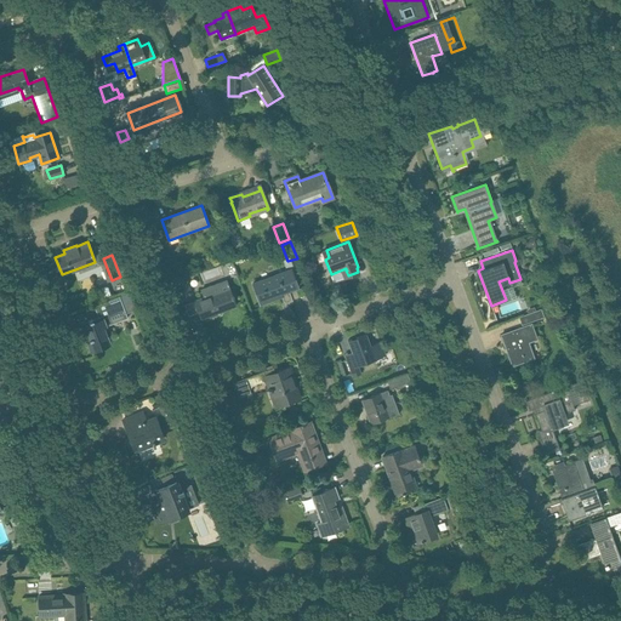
[(277,295),(297,288),(291,269),(252,284),(260,305),(278,298),(277,295)]
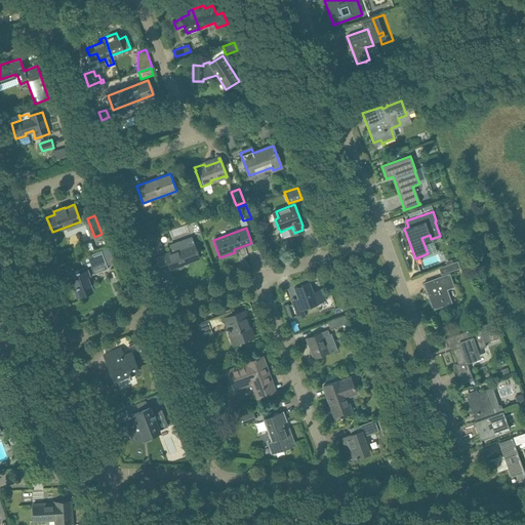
[(156,233),(148,236),(154,251),(161,248),(156,233)]
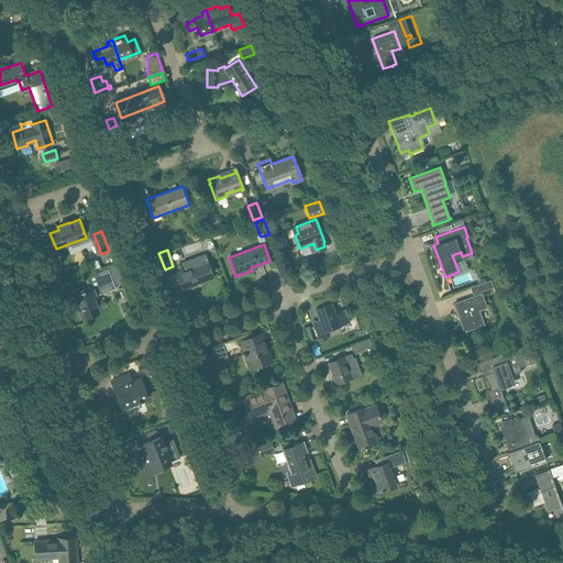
[(183,263),(185,269),(176,273),(183,290),(192,287),(192,286),(213,277),(211,271),(212,271),(209,263),(208,263),(208,261),(200,264),(198,257),(183,263)]
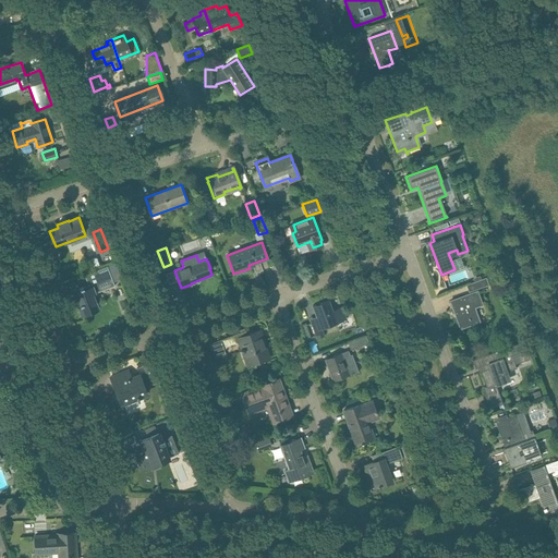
[(95,271),(99,281),(111,277),(111,275),(107,266),(95,271)]
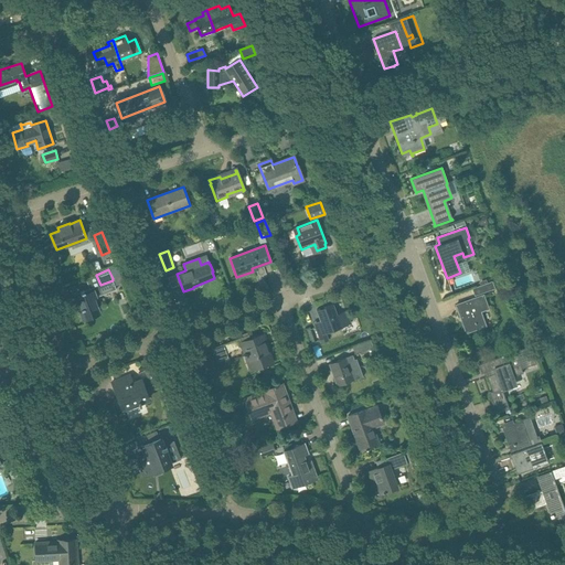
[(120,275),(113,278),(113,280),(115,286),(123,283),(120,275)]
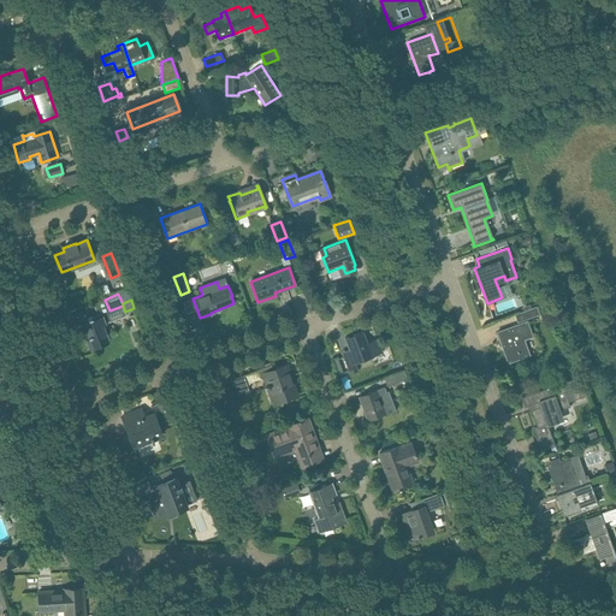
[(537,307),(515,315),(517,323),(539,315),(537,307)]
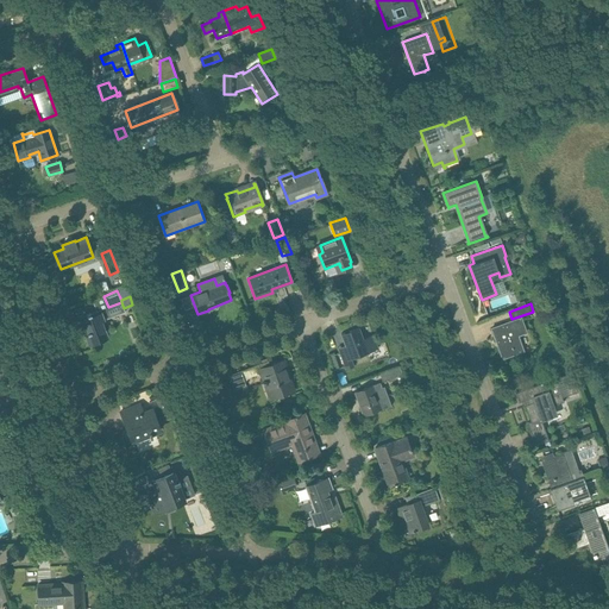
[(101,309),(81,318),(88,333),(86,333),(89,345),(107,338),(101,321),(106,319),(101,309)]
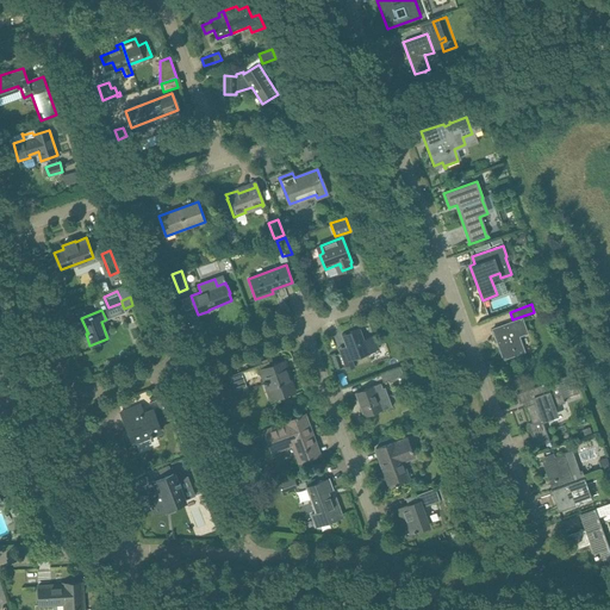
[(500,343),(505,358),(524,352),(518,336),(527,332),(522,318),(492,329),(498,343),(500,343)]
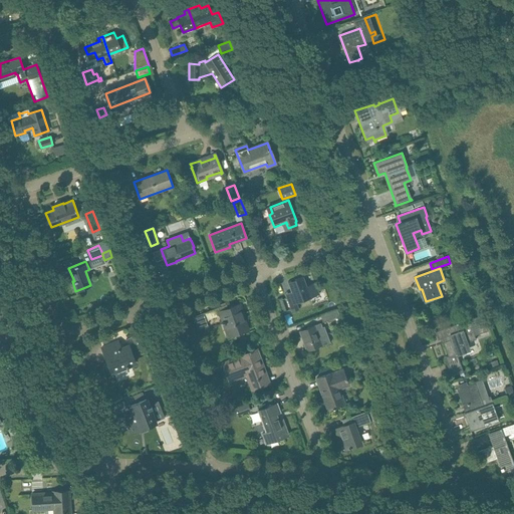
[(292,295),(286,297),(292,312),(298,309),(296,303),(317,295),(315,291),(317,290),(314,283),(306,286),(303,276),(288,282),(292,295)]
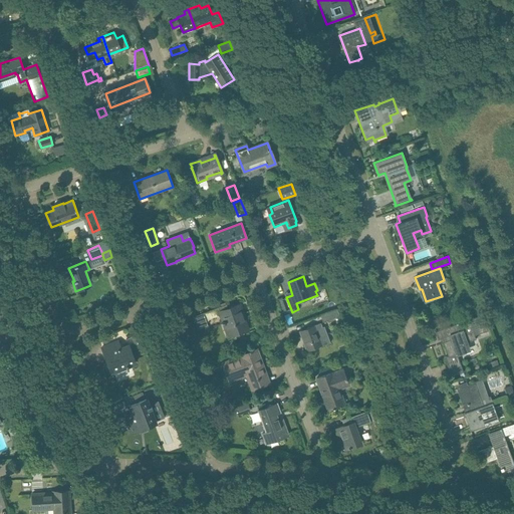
[(226,304),(218,308),(222,321),(221,321),(222,323),(227,322),(232,335),(235,334),(235,335),(243,332),(242,331),(248,329),(242,314),(243,313),(240,304),(228,308),(226,304)]
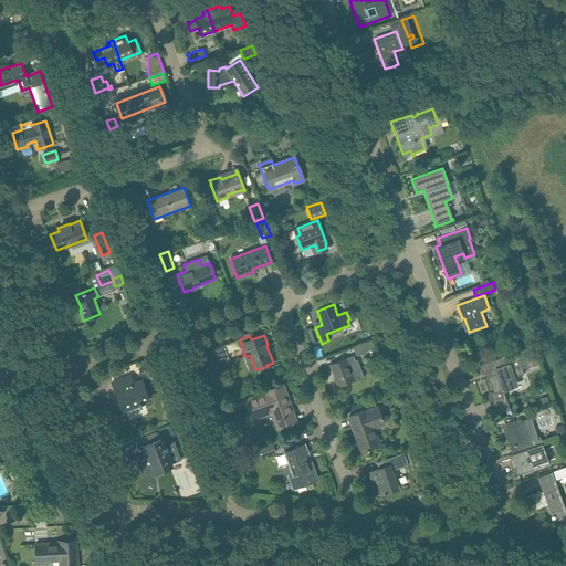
[(356,355),(374,348),(371,341),(353,347),(356,355)]
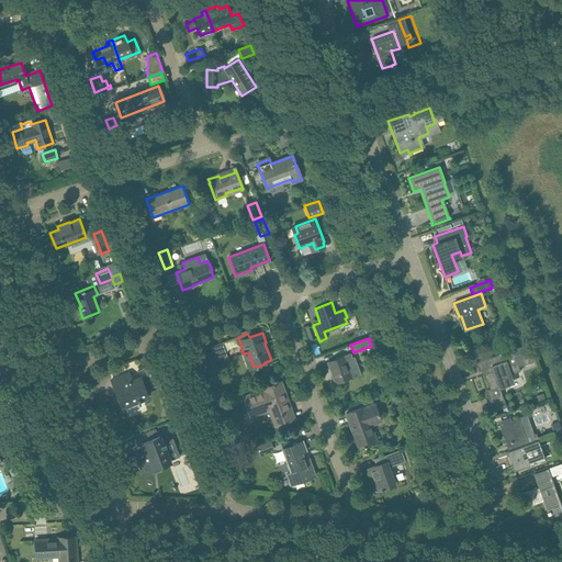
[(227,357),(222,343),(211,347),(215,360),(227,357)]
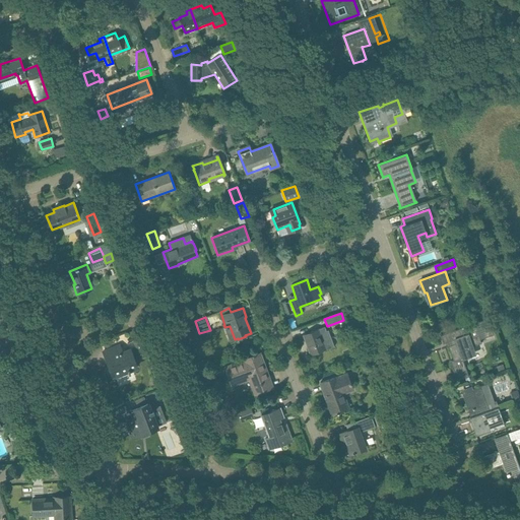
[(447,342),(453,361),(449,362),(454,374),(462,371),(465,378),(469,377),(462,358),(474,352),(472,346),(481,343),(479,338),(493,333),(488,318),(464,327),(463,326),(461,327),(462,328),(440,335),(443,343),(447,342)]
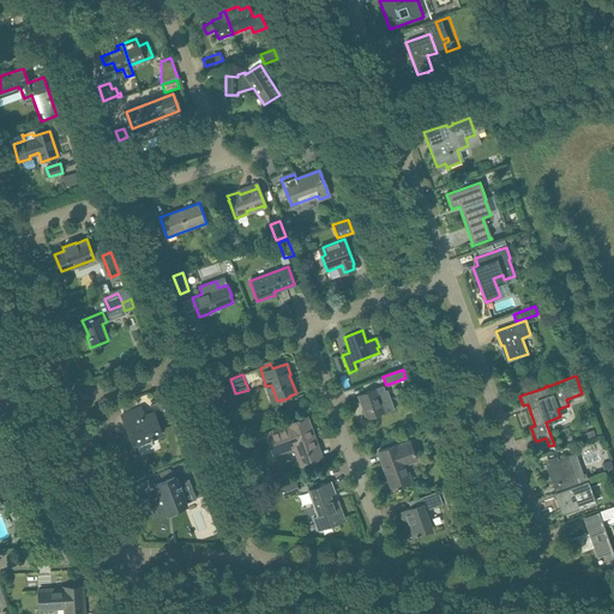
[(384,405),(391,402),(386,391),(385,392),(383,386),(357,396),(366,420),(385,413),(383,405),(384,405)]
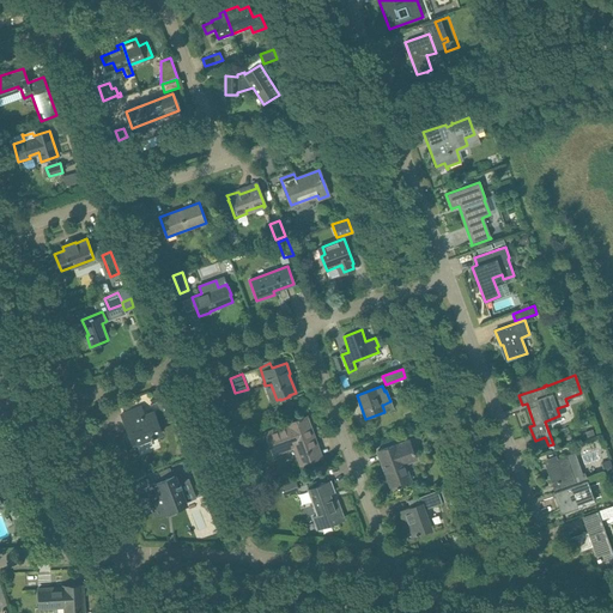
[(164,420),(173,417),(165,399),(157,402),(164,420)]
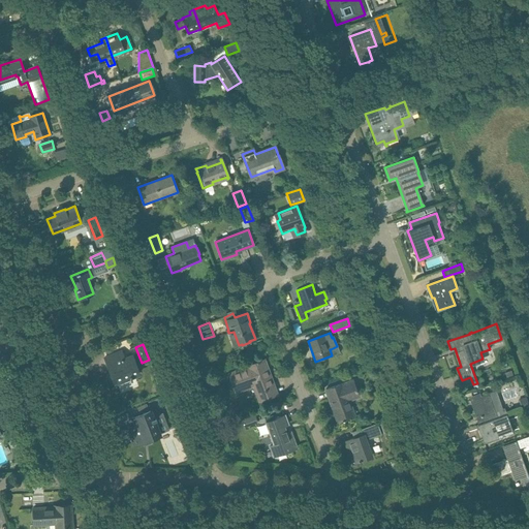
[(124,359),(122,351),(104,358),(110,372),(112,371),(117,383),(117,382),(130,377),(131,378),(132,377),(132,376),(139,373),(132,355),(124,359)]
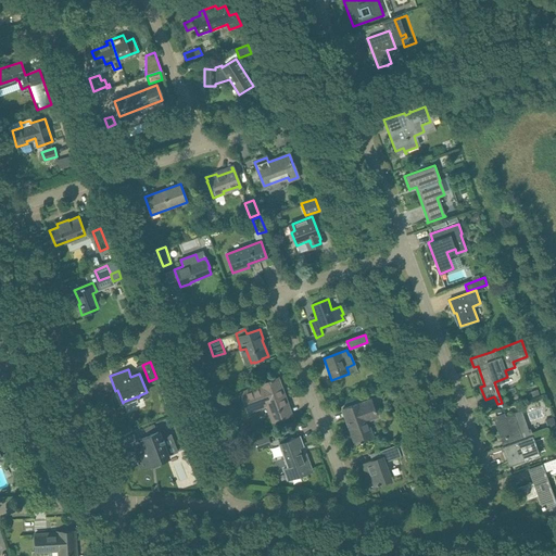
[(273,421),(291,415),(278,378),(273,380),(273,379),(270,380),(260,384),(260,386),(241,393),(248,412),(266,405),(273,421)]
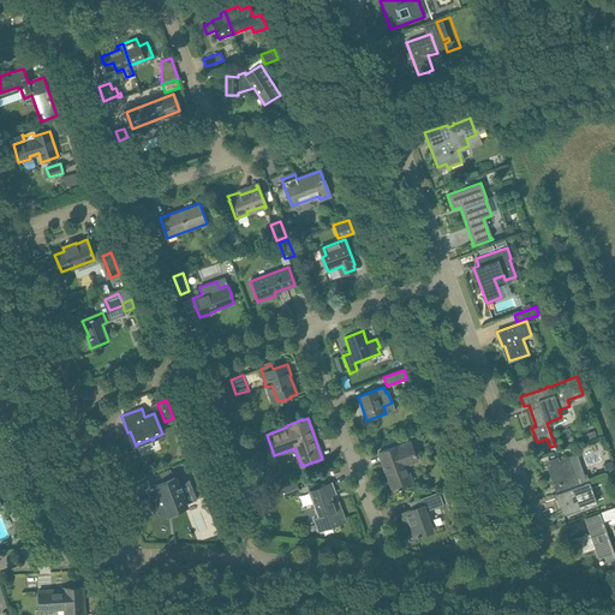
[(401,488),(400,487),(412,483),(405,465),(417,461),(411,442),(399,447),(398,446),(378,452),(393,490),(398,488),(398,489),(401,488)]
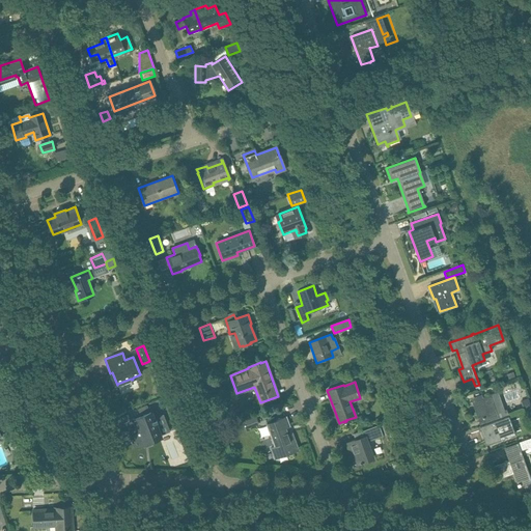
[(483,425),(503,418),(501,412),(504,411),(498,392),(469,402),(469,403),(473,401),(480,420),(481,419),(483,425)]
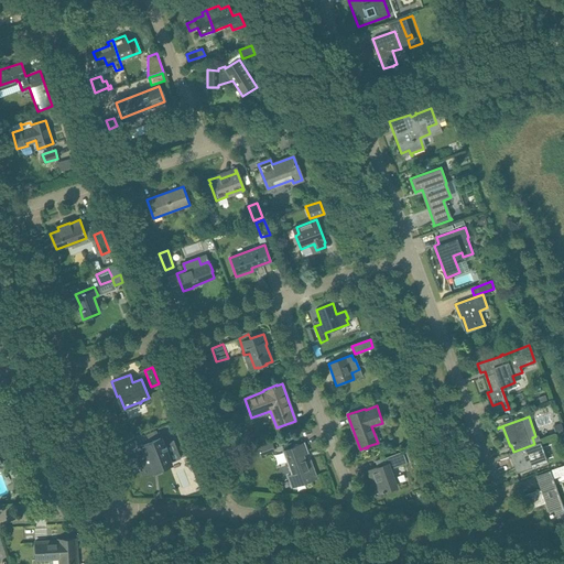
[(152,473),(154,474),(159,472),(159,470),(159,469),(158,467),(181,458),(173,440),(162,444),(160,437),(141,445),(144,454),(137,457),(143,475),(152,472),(152,473)]
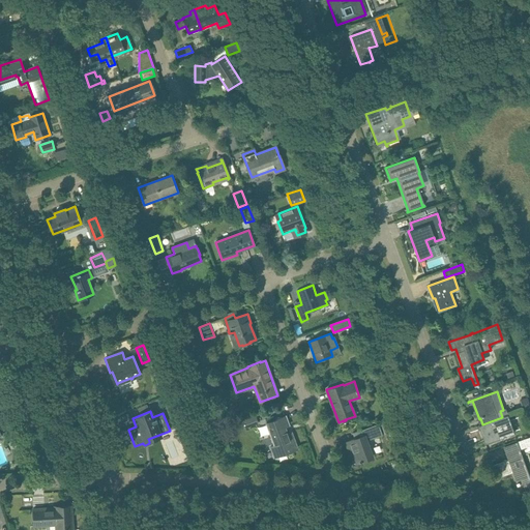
[(507,415),(502,417),(482,424),(478,425),(484,444),(514,434),(507,415)]
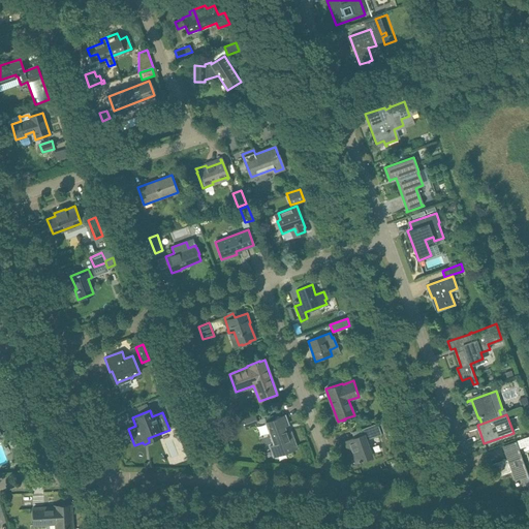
[(254,415),(242,421),(245,427),(257,423),(254,415)]
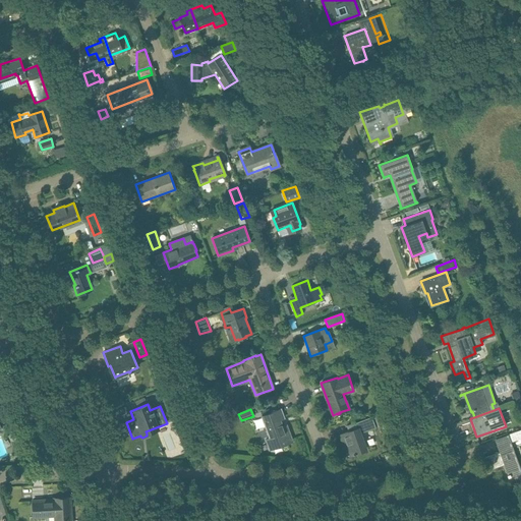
[(266,439),(270,449),(292,442),(286,425),(282,426),(280,419),(284,418),(280,409),(262,416),(270,438),(266,439)]
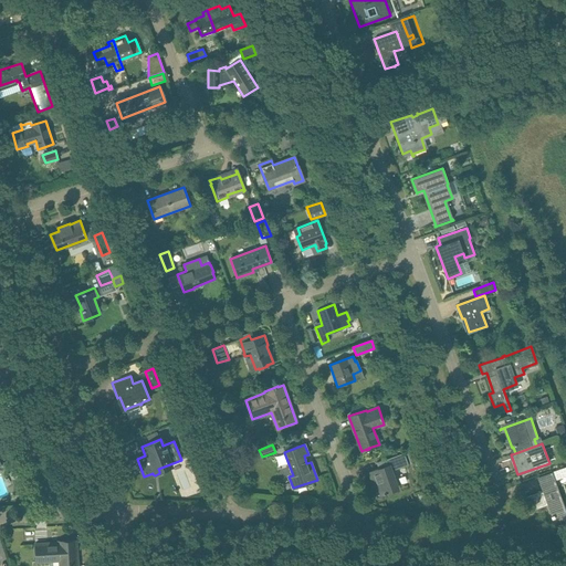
[(408,464),(404,452),(377,462),(379,469),(373,471),(375,480),(373,481),(375,486),(377,485),(380,494),(384,493),(386,493),(386,492),(397,489),(390,471),(408,464)]
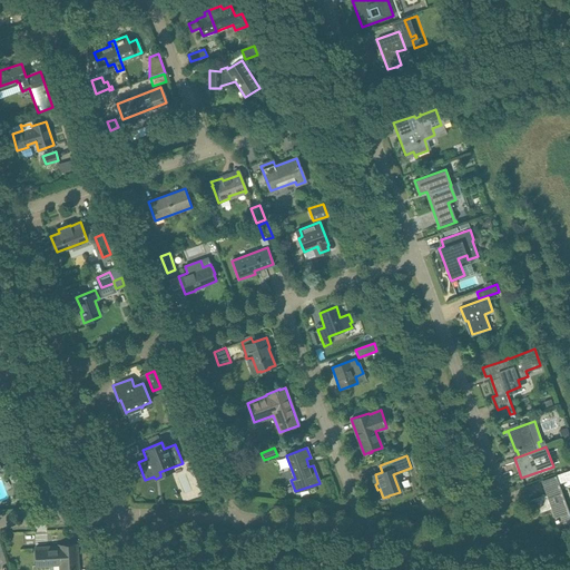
[(237,462),(241,472),(248,469),(244,459),(237,462)]
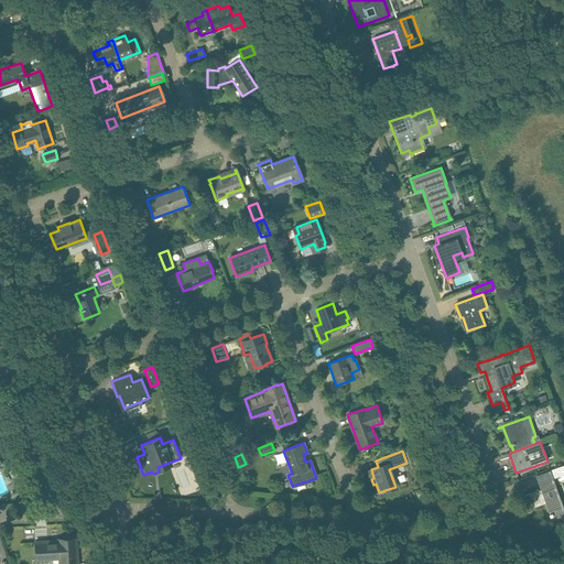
[(563,474),(563,465),(548,472),(550,477),(538,481),(538,483),(539,483),(541,489),(524,496),(529,509),(530,509),(530,508),(545,502),(553,527),(563,522),(563,511),(552,478),(563,474)]
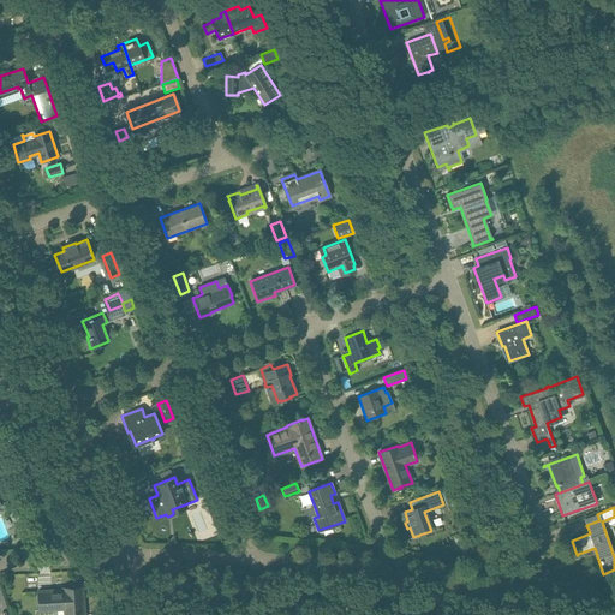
[(25,525),(16,529),(18,536),(28,532),(25,525)]
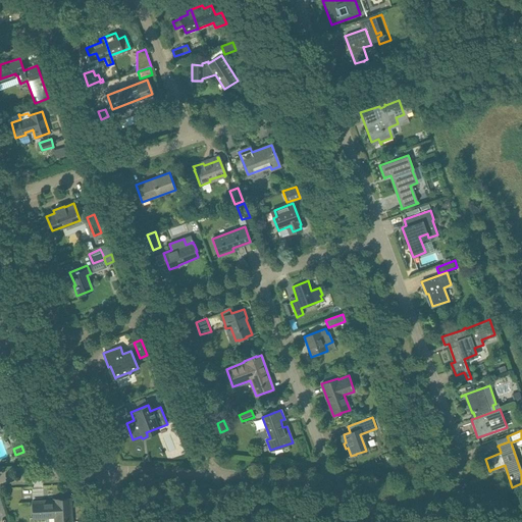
[(402,472),(398,467),(393,471),(396,476),(402,472)]
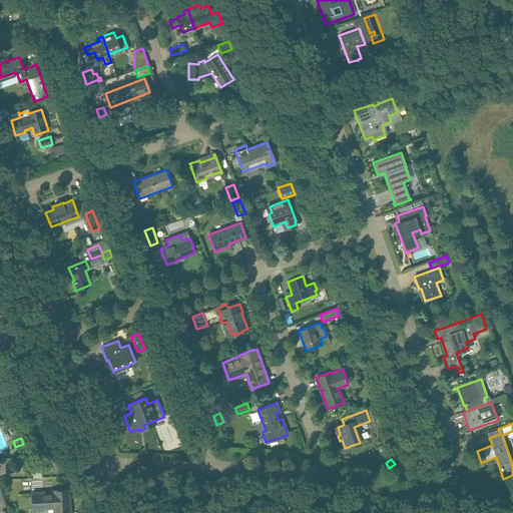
[(54,506),(54,512),(69,512),(68,490),(54,491),(54,489),(53,489),(53,492),(32,493),(33,508),(44,508),(44,507),(54,506)]
